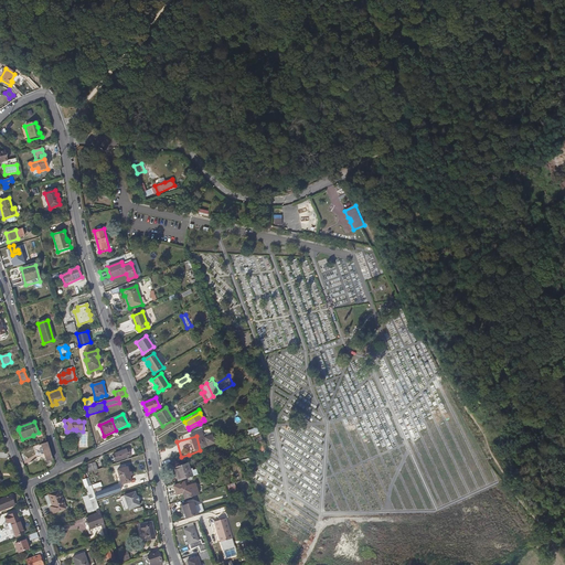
[(181,457),(177,441),(174,443),(179,459),(189,456),(189,455),(181,457)]
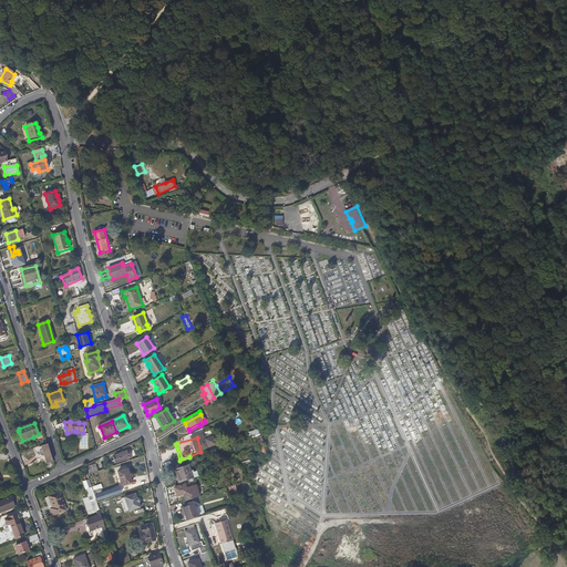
[(53,461),(48,444),(41,446),(42,449),(34,451),(37,460),(44,457),(45,462),(51,460),(52,462),(53,461)]
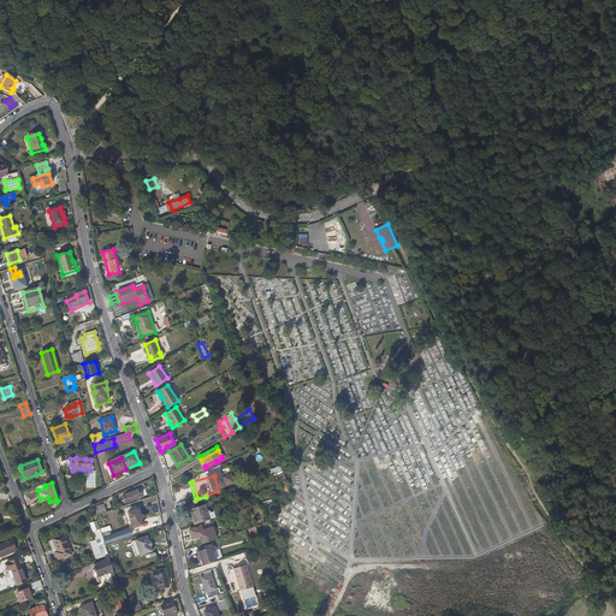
[(142,497),(140,490),(123,496),(125,503),(142,497)]
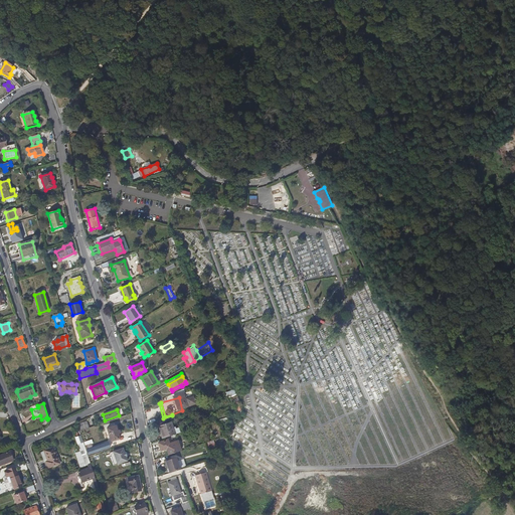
[(424,425),(437,416),(434,413),(422,422),(424,425)]
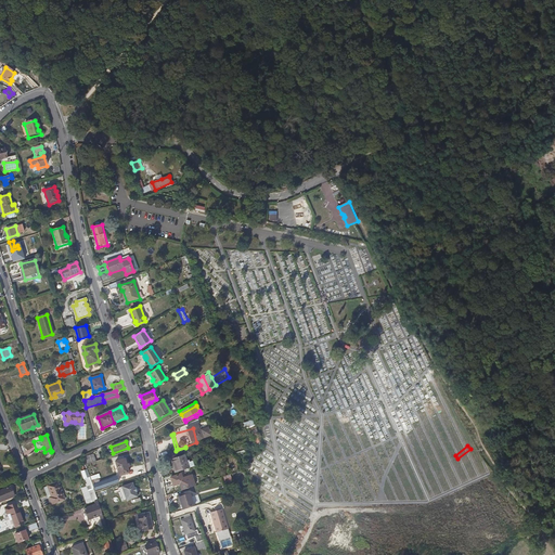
[(186,469),(183,456),(171,460),(175,473),(186,469)]
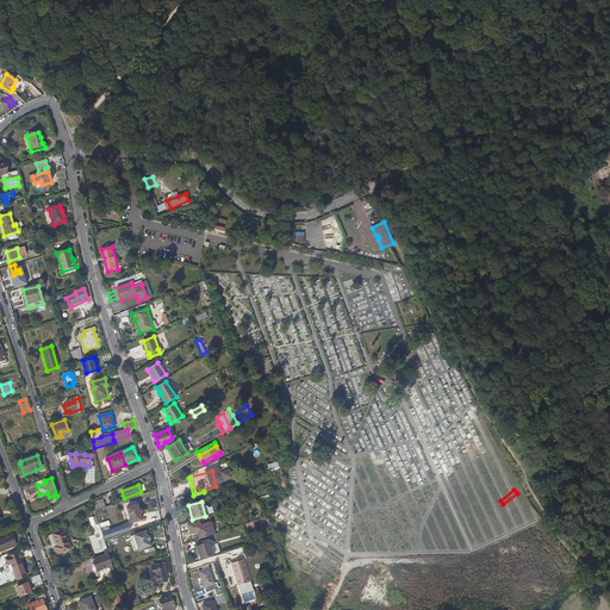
[(141,520),(136,505),(126,509),(131,523),(141,520)]
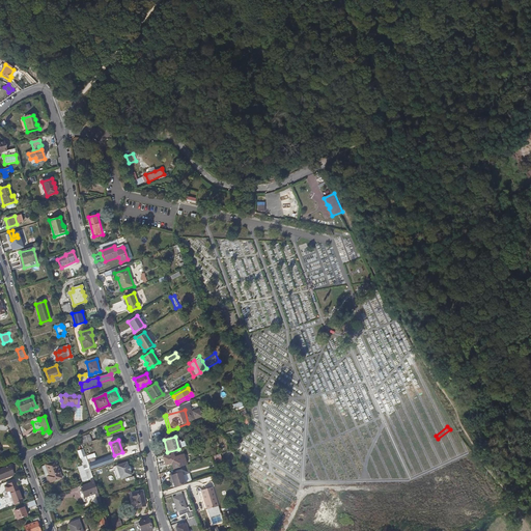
[(526,453),(522,447),(515,451),(520,457),(526,453)]
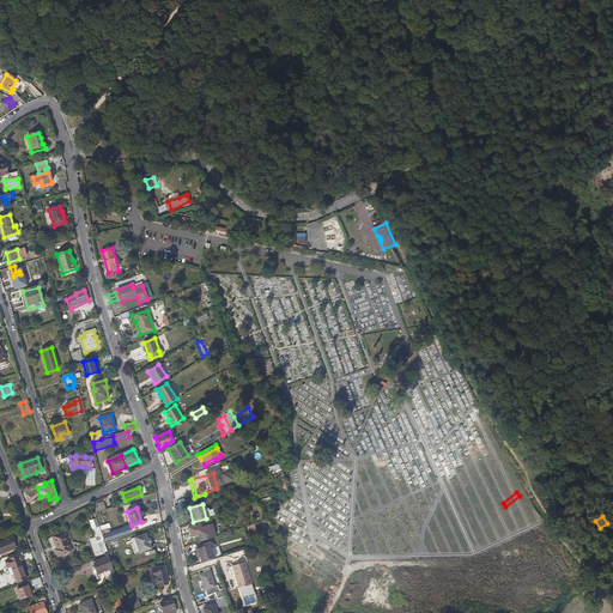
[(129,526),(103,535),(105,541),(132,533),(129,526)]
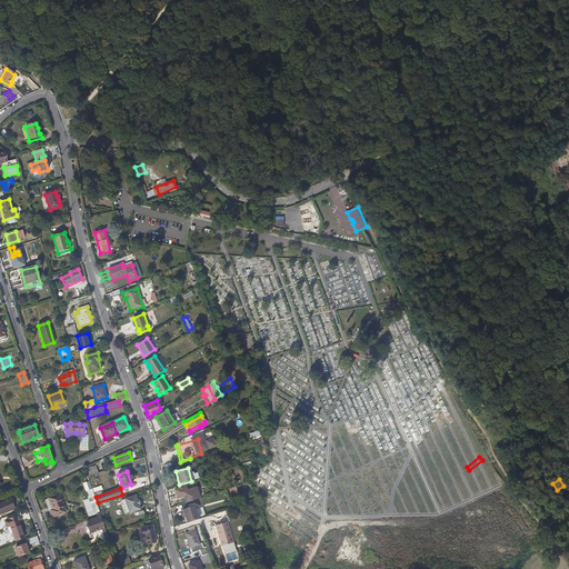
[(198,500),(193,490),(185,492),(183,488),(173,491),(176,499),(182,497),(185,505),(198,500)]
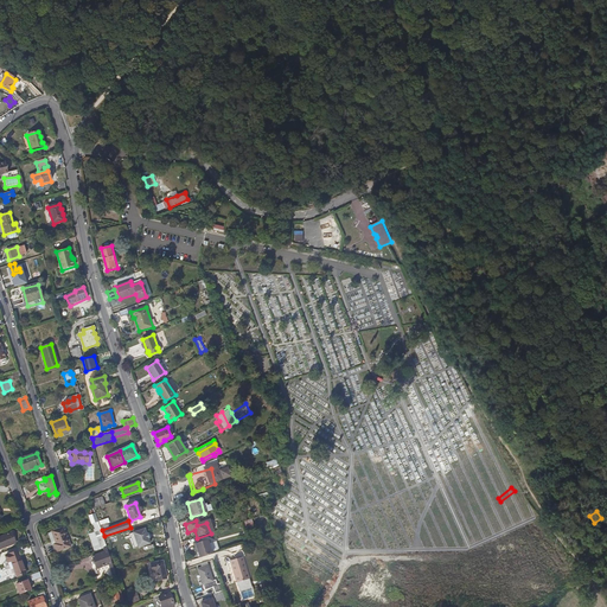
[(576,534),(585,529),(580,522),(572,528),(576,534)]
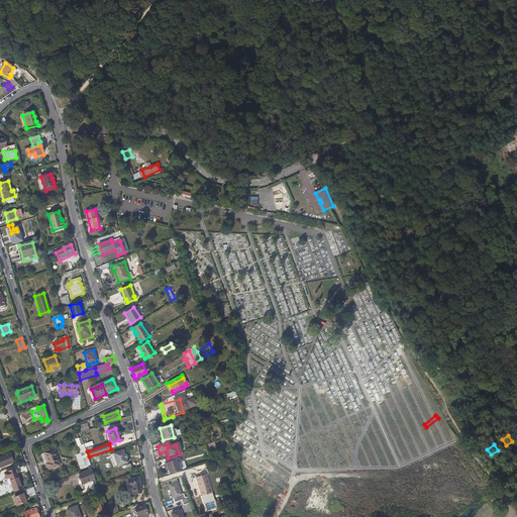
[(61,464),(55,448),(45,451),(49,462),(46,463),(48,470),(61,464)]
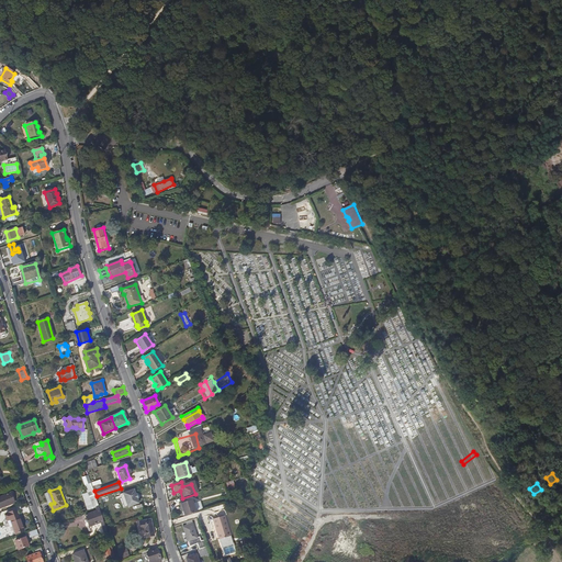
[(137,499),(137,498),(136,494),(135,494),(133,490),(123,493),(127,507),(133,505),(138,503),(137,499)]
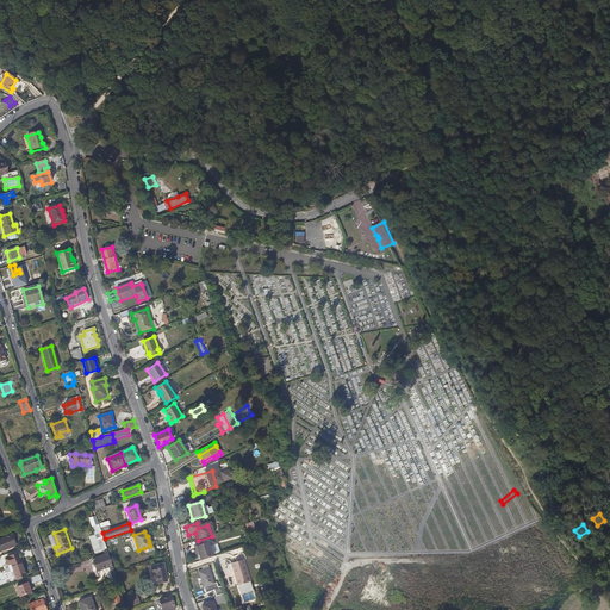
[(17,545),(12,534),(0,539),(0,548),(10,545),(11,547),(17,545)]
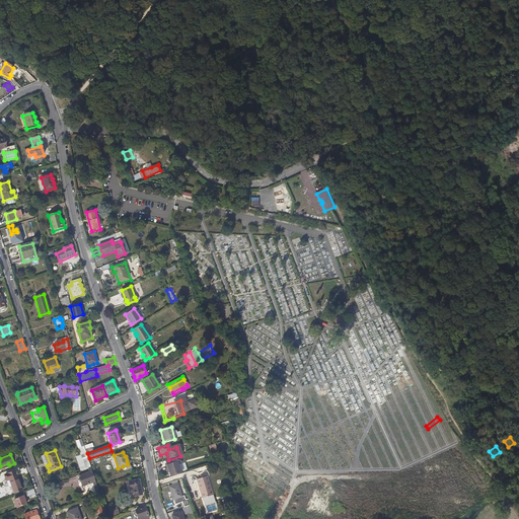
[(91,468),(88,460),(87,456),(82,458),(86,469),(91,468)]
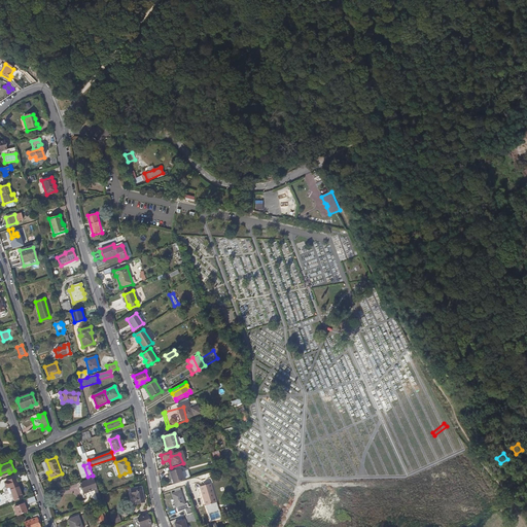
[(182,482),(178,470),(172,472),(167,473),(170,483),(171,486),(182,482)]
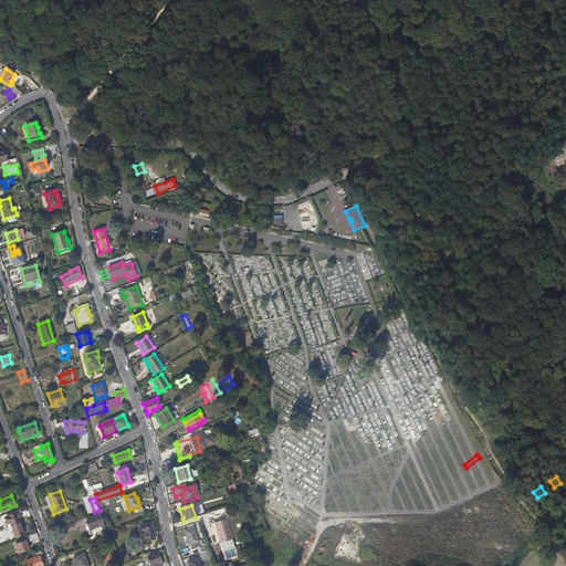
[(24,534),(17,514),(6,519),(8,524),(10,523),(17,537),(24,534)]
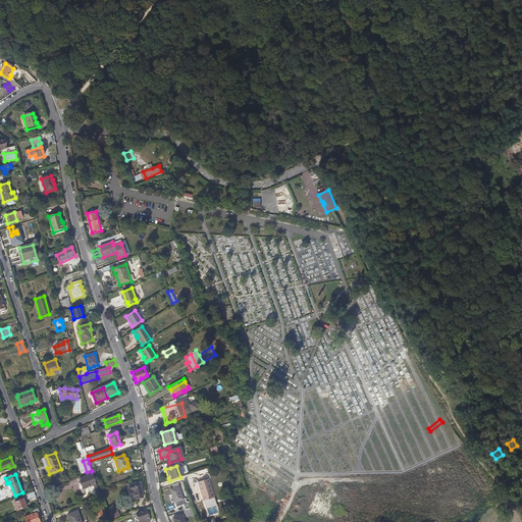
[(94,485),(90,474),(79,478),(83,489),(94,485)]
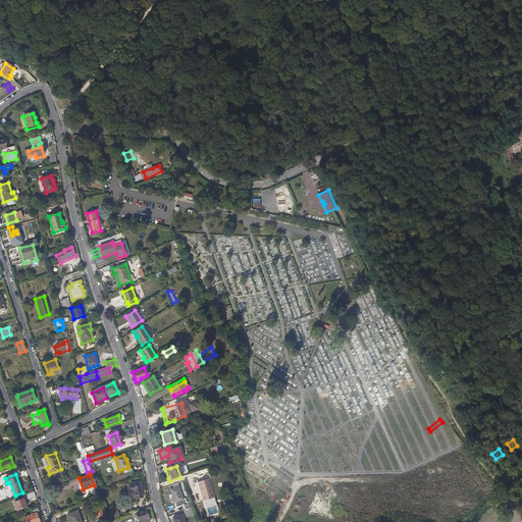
[(213,497),(207,479),(197,482),(203,501),(213,497)]
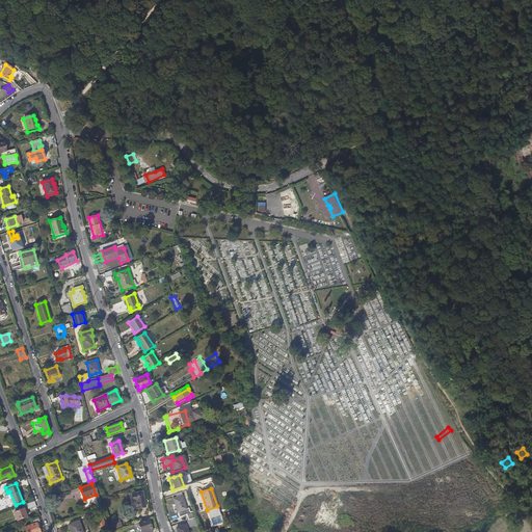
[(145,507),(142,491),(135,494),(138,509),(145,507)]
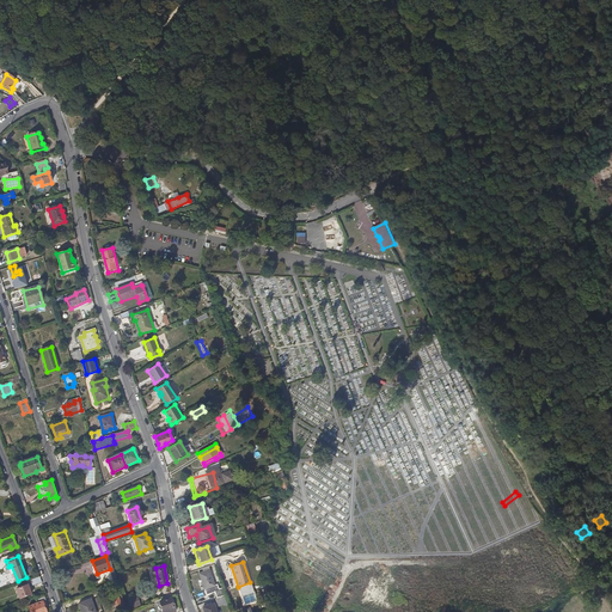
[(214,586),(209,570),(200,574),(206,589),(214,586)]
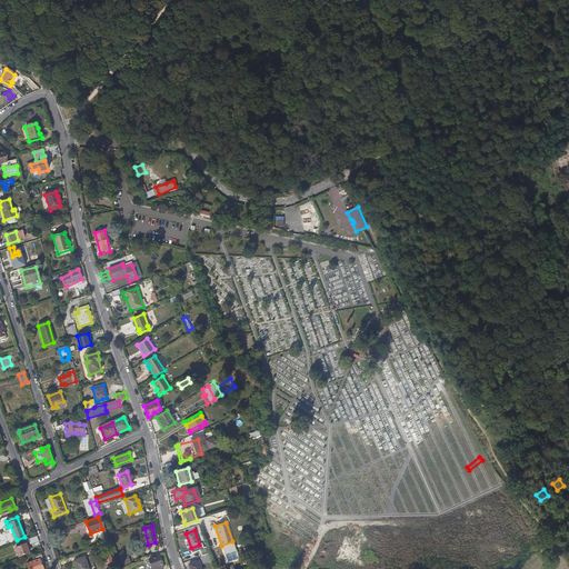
[(29,552),(27,545),(15,548),(18,556),(29,552)]
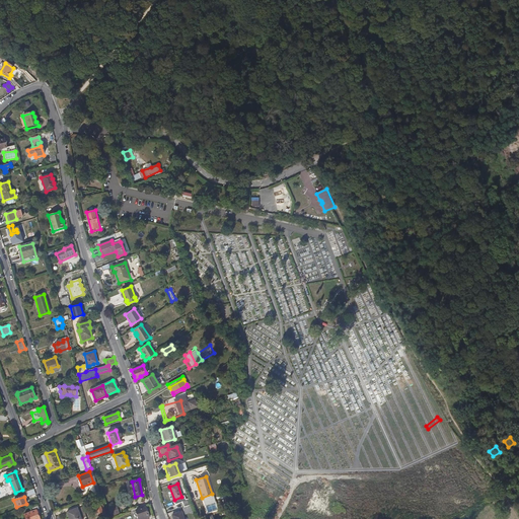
[(39,518),(38,515),(39,514),(40,513),(39,510),(38,510),(39,508),(38,505),(29,508),(31,512),(23,515),(24,518),(39,518)]
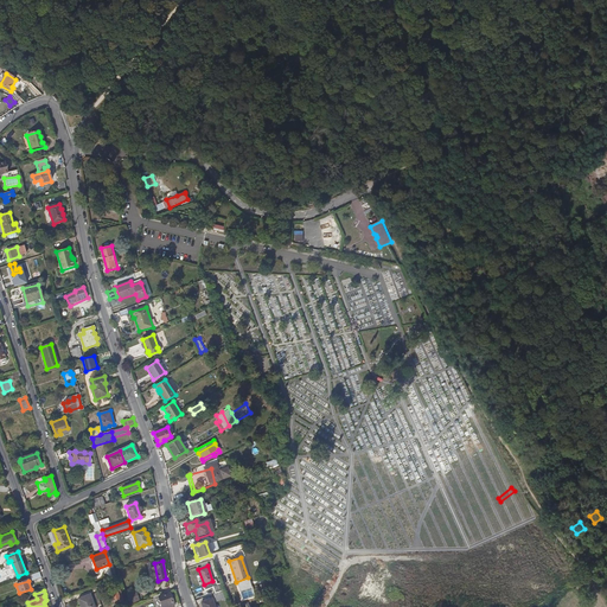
[(225,599),(223,590),(216,593),(213,594),(217,602),(225,599)]
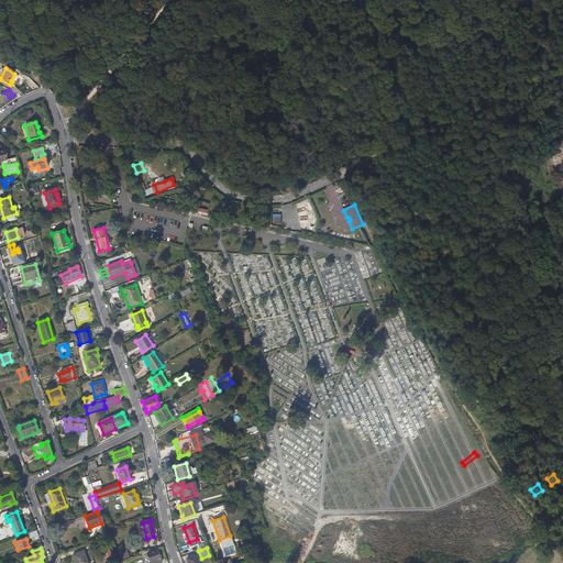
[(112,559),(110,553),(109,549),(102,550),(106,561),(112,559)]
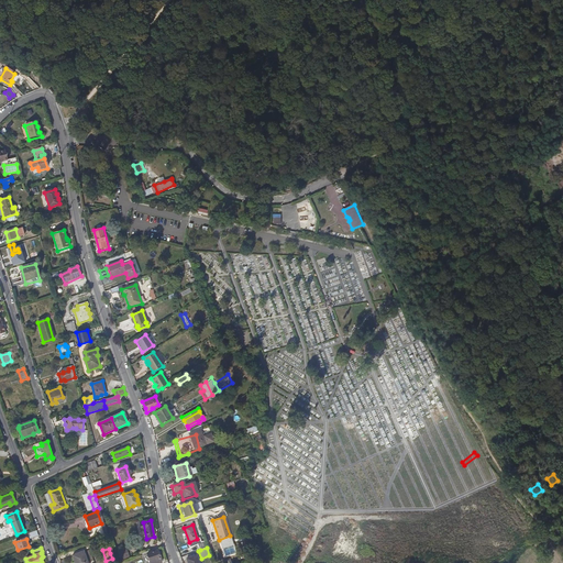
[(129,559),(125,550),(114,553),(118,562),(129,559)]
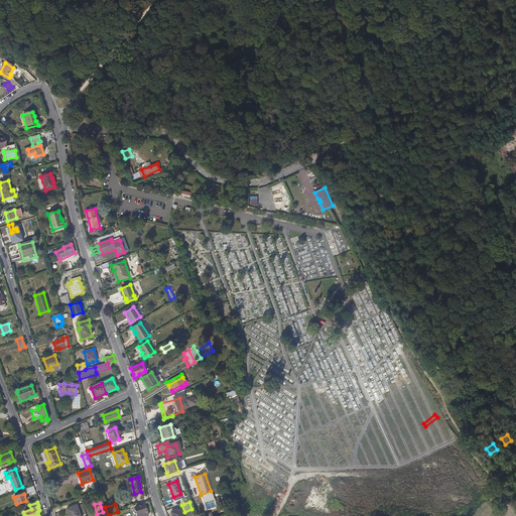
[(147,515),(143,505),(135,508),(137,515),(147,515)]
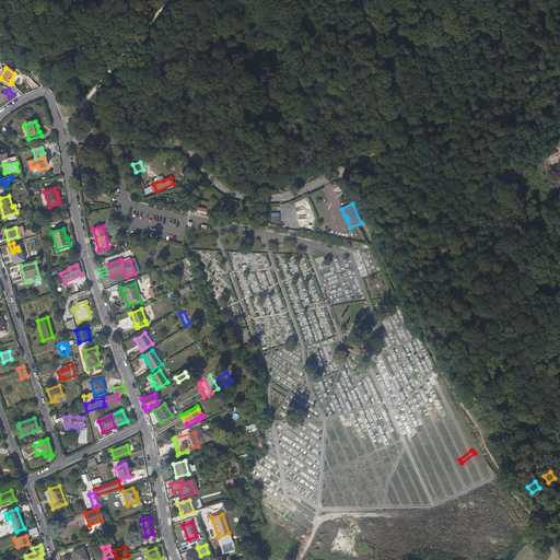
[(88,559),(83,549),(72,552),(74,559),(88,559)]
